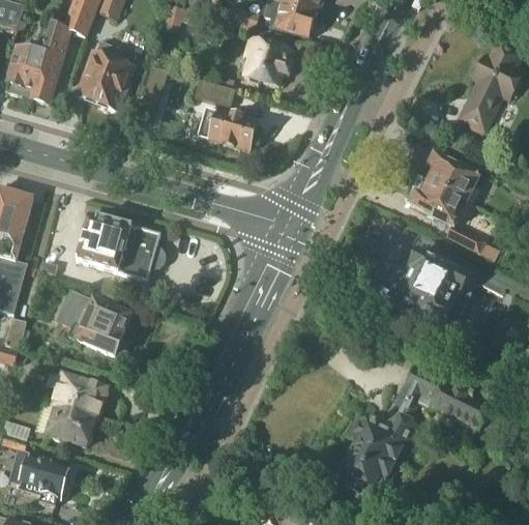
[(0,0),(0,23),(17,29),(26,0),(0,0)]
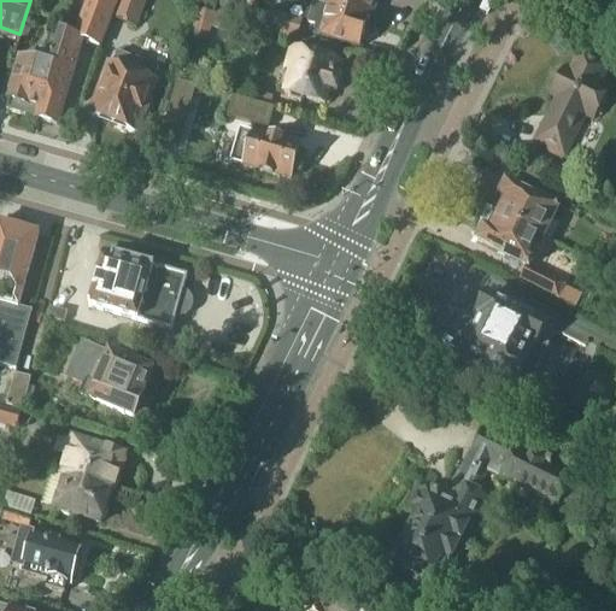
[(50,63),(51,63),(36,116),(57,122),(81,37),(99,46),(111,16),(116,0),(84,0),(76,25),(63,21),(59,30),(53,50),(50,63)]
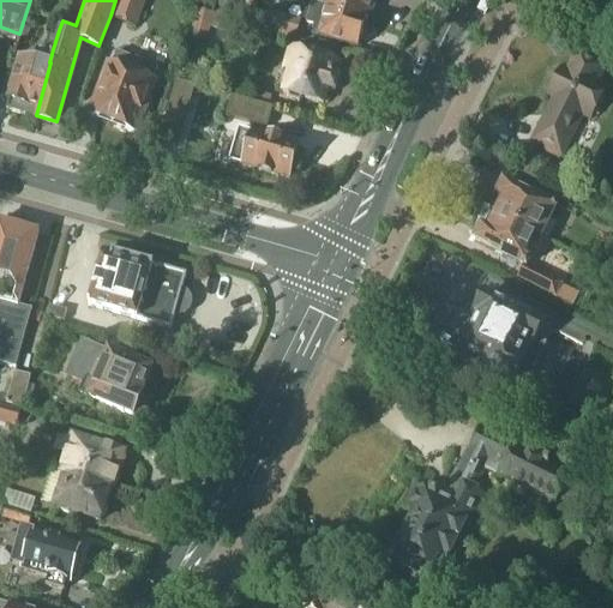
[(115,0),(110,16),(134,24),(143,0),(115,0)]
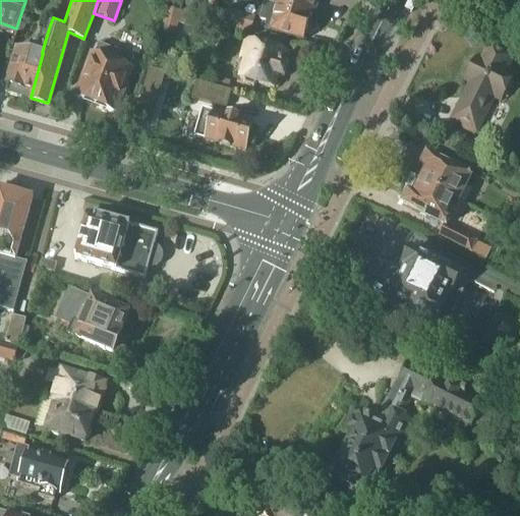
[(265,19),(263,27),(303,39),(307,27),(310,26),(312,19),(310,17),(310,15),(263,1),(258,0),(254,15),(258,16),(257,18),(265,19)]
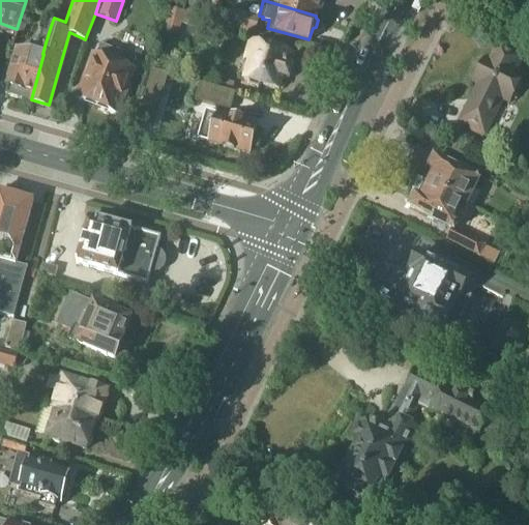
[(268,0),(267,1),(316,16),(317,13),(318,13),(318,12),(319,12),(323,1),(321,1),(321,0),(268,0)]
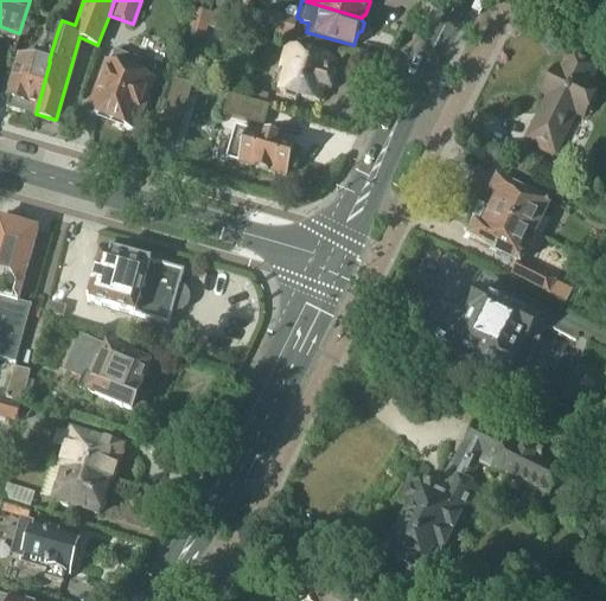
[(210,11),(192,6),(185,36),(203,40),(208,26),(230,32),(234,16),(210,10),(210,11)]
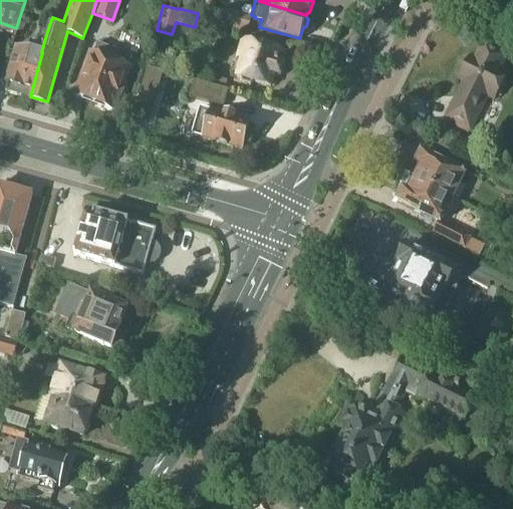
[(225,24),(243,28),(246,18),(227,13),(225,24)]
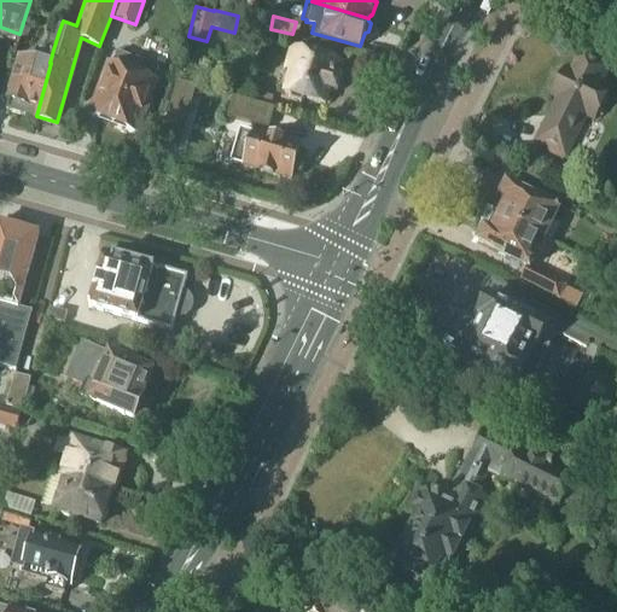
[(306,97),(319,102),(320,100),(325,102),(330,88),(337,89),(341,75),(339,75),(342,60),(290,45),(284,65),(287,66),(280,91),(290,93),(291,98),(301,100),(306,97)]
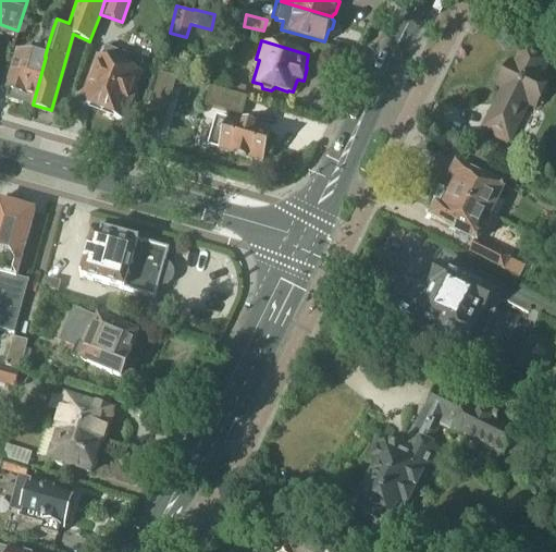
[(46,57),(45,57),(48,45),(35,41),(32,52),(17,49),(5,89),(7,89),(4,97),(29,105),(33,105),(46,57)]
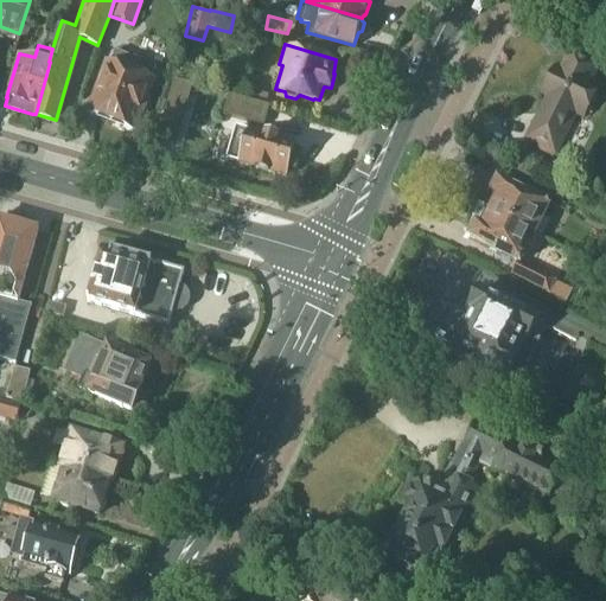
[(541,88),(547,90),(524,136),(553,151),(573,109),(581,113),(597,83),(588,78),(598,61),(569,46),(559,68),(553,65),(541,88)]
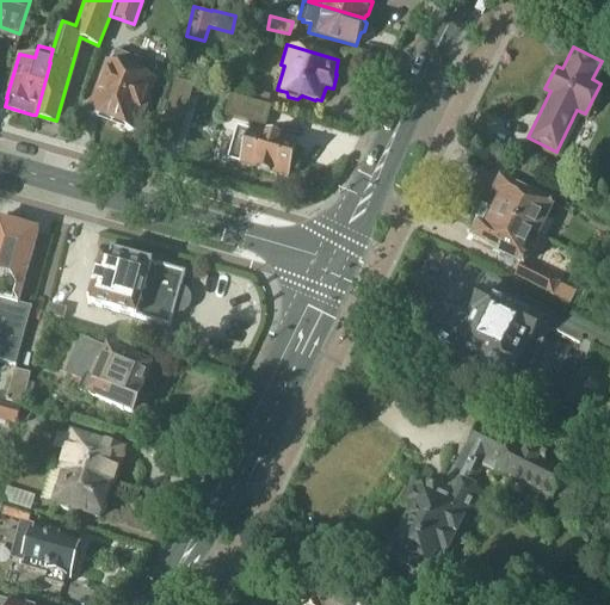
[(115,48),(110,60),(92,110),(134,125),(156,63),(115,48)]
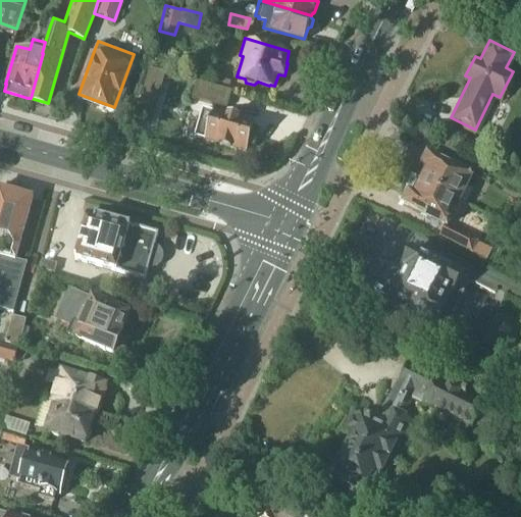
[(148,65),(138,102),(154,106),(163,69),(148,65)]
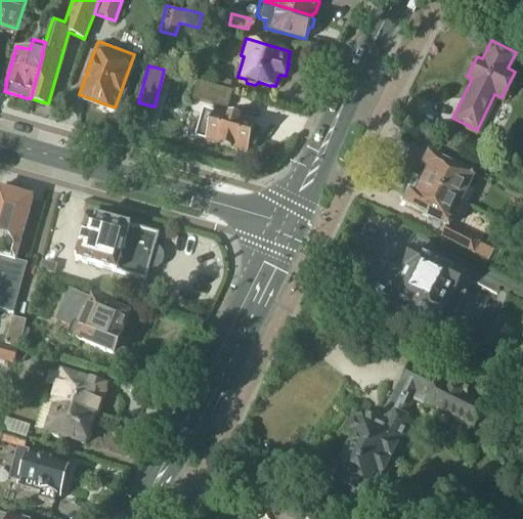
[(201,81),(195,97),(227,106),(231,90),(201,81)]
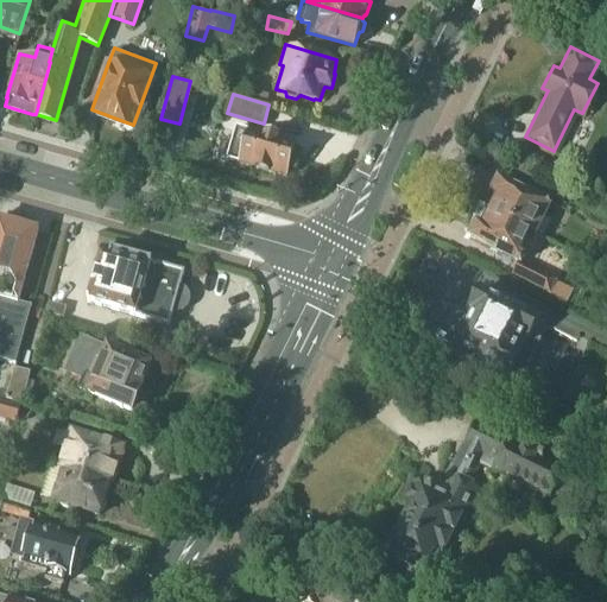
[(219,154),(285,173),(288,166),(291,168),(296,168),(299,154),(296,151),(292,150),(295,143),(283,139),(284,138),(255,130),(255,131),(248,130),(250,124),(225,112),(219,133),(223,134),(219,154)]
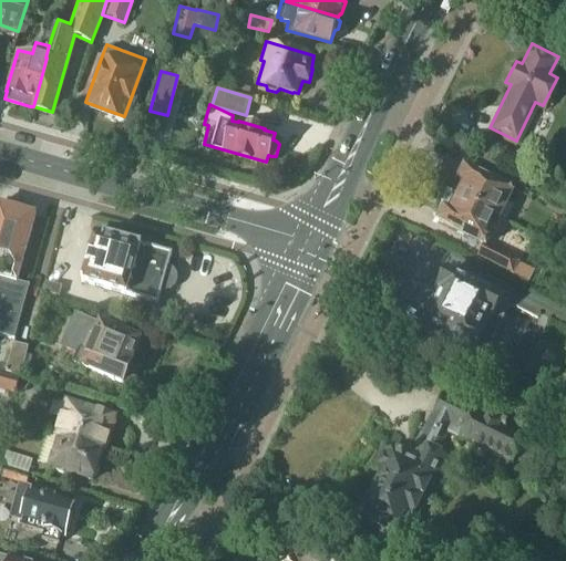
[(458,175),(462,177),(454,194),(489,211),(503,183),(490,176),(489,177),(463,164),(458,175)]
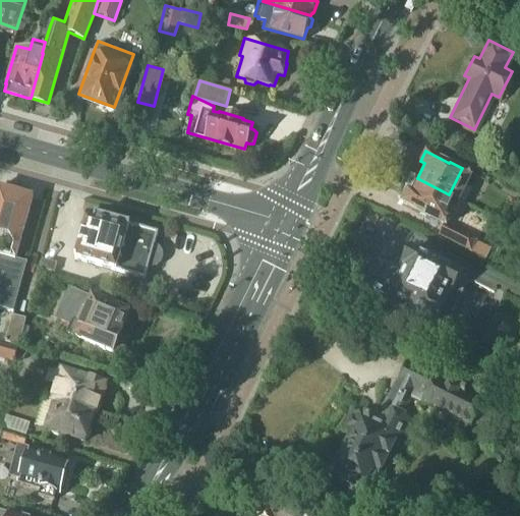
[(400,201),(424,213),(423,214),(436,220),(449,194),(417,178),(410,191),(406,188),(400,201)]
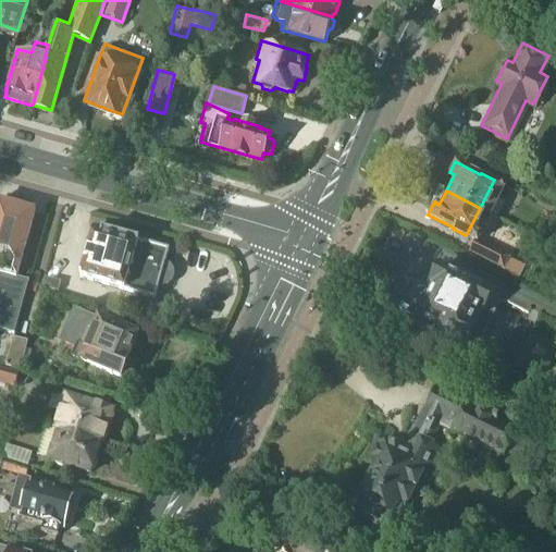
[(0,328),(13,333),(28,278),(15,274),(34,209),(0,199),(0,328)]
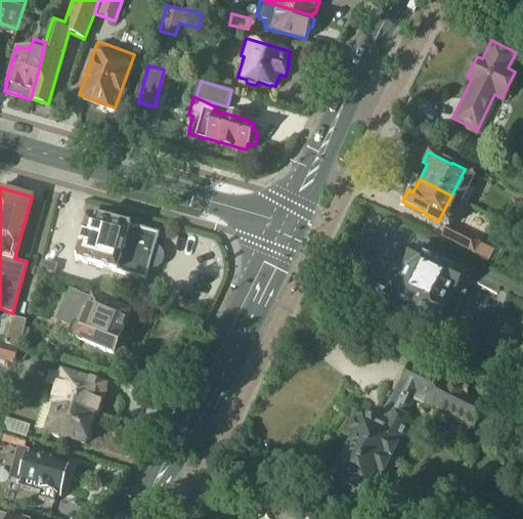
[(158,234),(89,215),(77,259),(145,279),(148,267),(154,268),(159,266),(162,262),(163,257),(162,253),(160,248),(155,246),(158,234)]
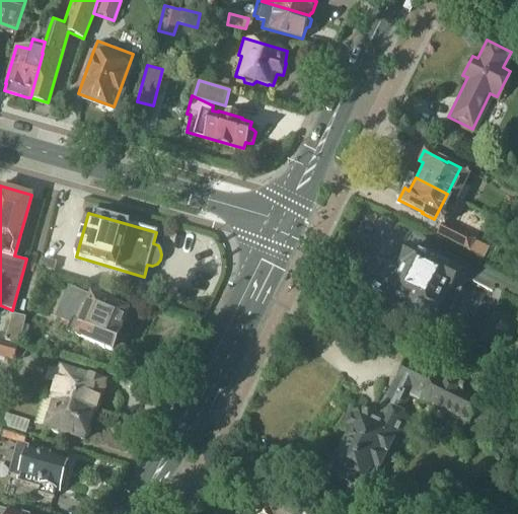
[(442,220),(436,232),(468,248),(474,235),(442,220)]
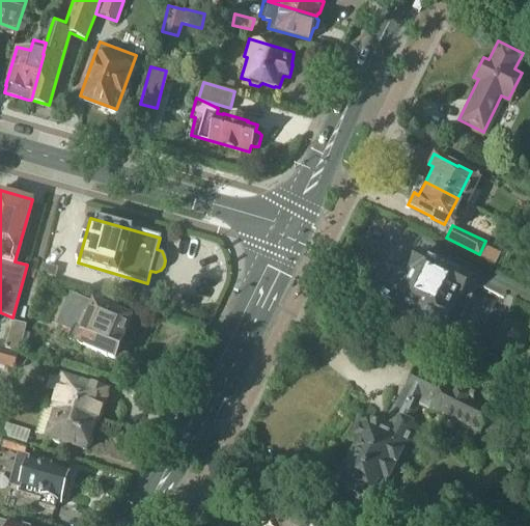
[(412,269),(406,266),(395,285),(401,288),(393,305),(444,330),(452,314),(459,317),(452,333),(453,334),(478,283),(477,282),(470,298),(463,294),(470,277),(420,252),(412,269)]
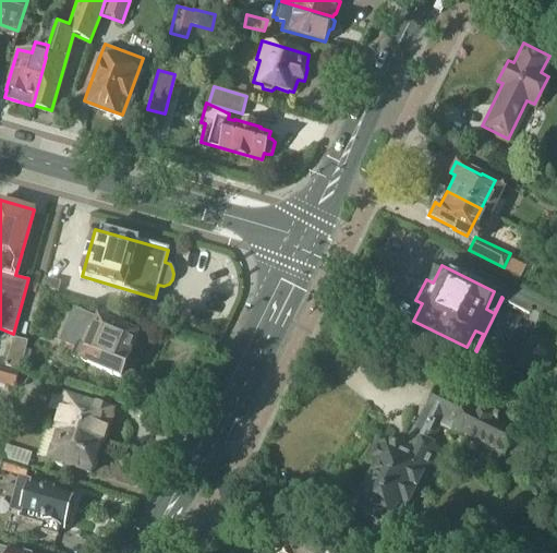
[(48,276),(46,286),(60,290),(62,280),(48,276)]
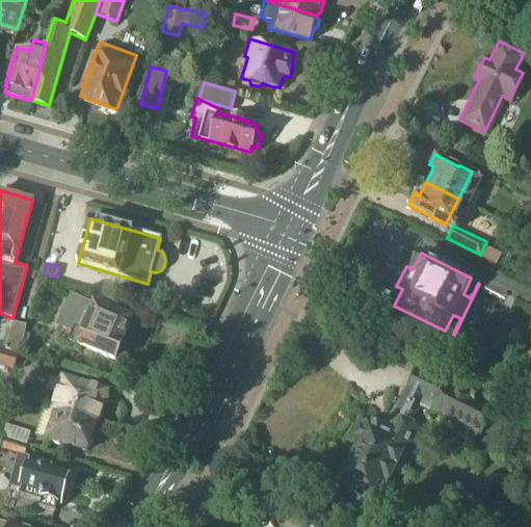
[(74,342),(114,360),(115,359),(125,362),(132,344),(122,340),(131,318),(129,317),(131,313),(116,307),(114,312),(91,301),(70,292),(56,324),(60,326),(56,335),(67,339),(74,342)]
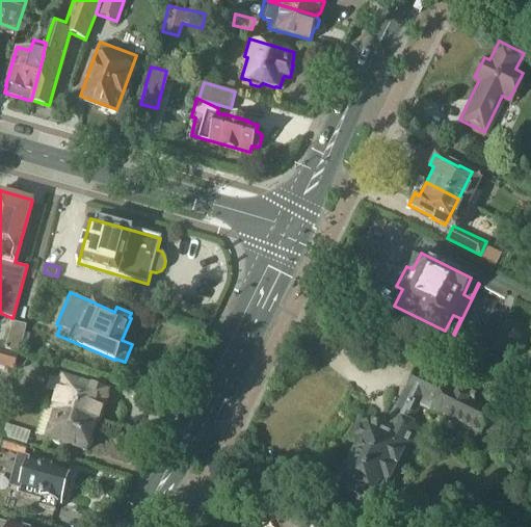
[(26,322),(11,318),(3,347),(4,347),(18,351),(26,322)]
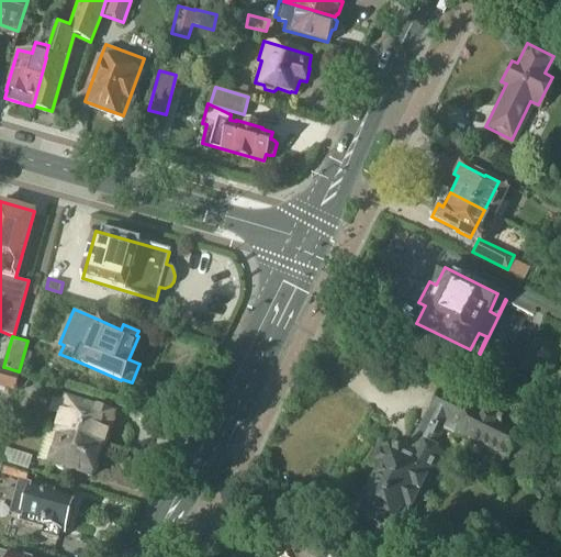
[(0,383),(14,388),(18,371),(0,367),(0,383)]
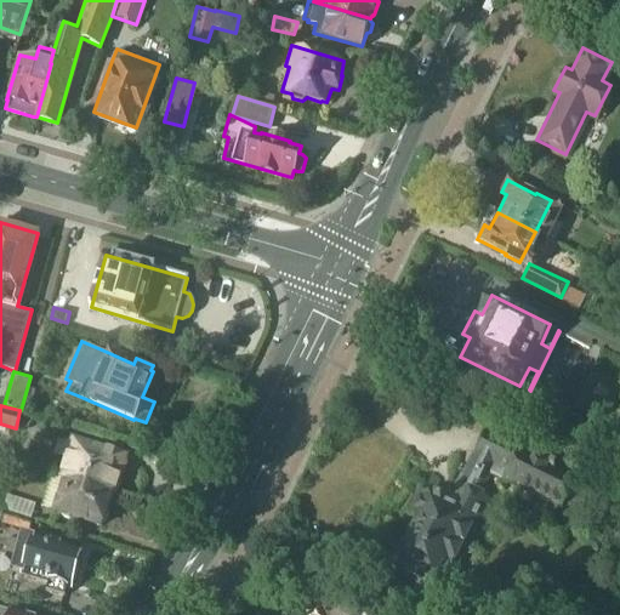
[(426,581),(426,582),(424,590),(444,598),(459,569),(456,568),(490,499),(489,497),(491,493),(483,488),(490,473),(502,479),(561,508),(575,477),(519,449),(521,446),(485,428),(450,502),(436,495),(434,497),(420,491),(419,494),(414,496),(409,507),(410,511),(409,514),(417,518),(405,544),(400,546),(394,557),(396,559),(399,562),(397,568),(426,581)]
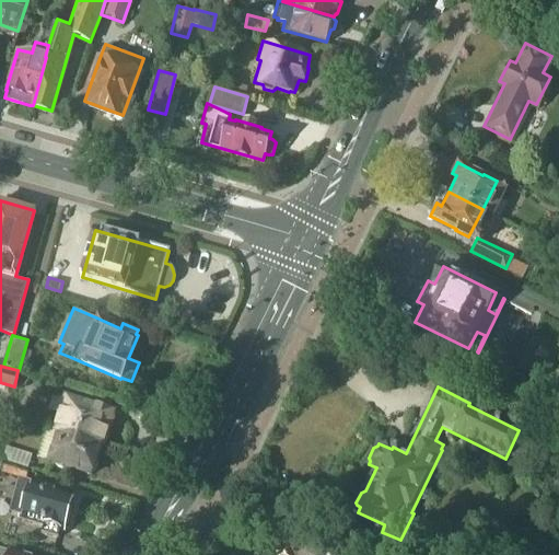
[(47,408),(57,412),(51,429),(102,444),(109,423),(111,421),(112,417),(111,416),(113,411),(62,394),(61,396),(51,394),(47,408)]
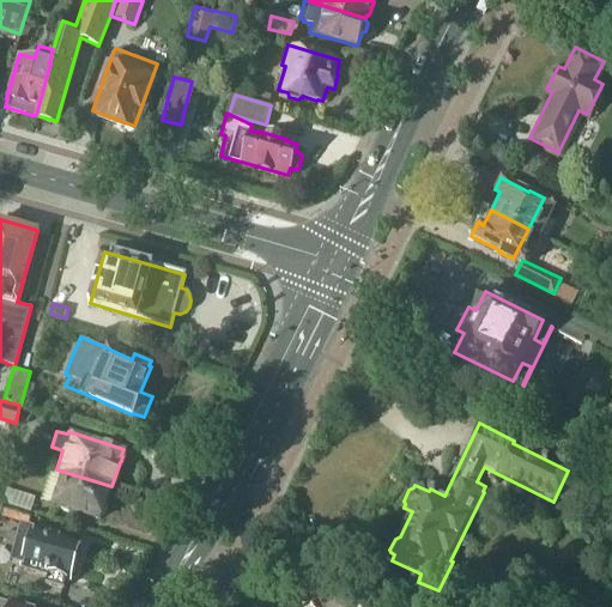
[(59,471),(49,501),(100,517),(109,486),(111,487),(111,486),(56,469),(59,471)]
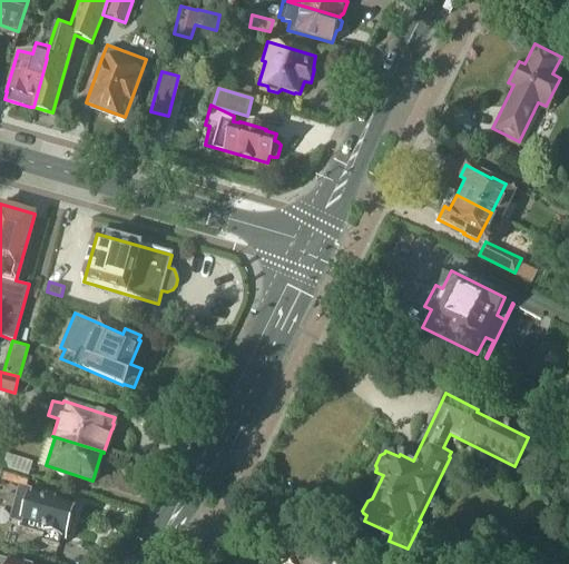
[(0,465),(2,466),(1,468),(28,476),(29,474),(28,474),(31,458),(0,448),(0,465)]
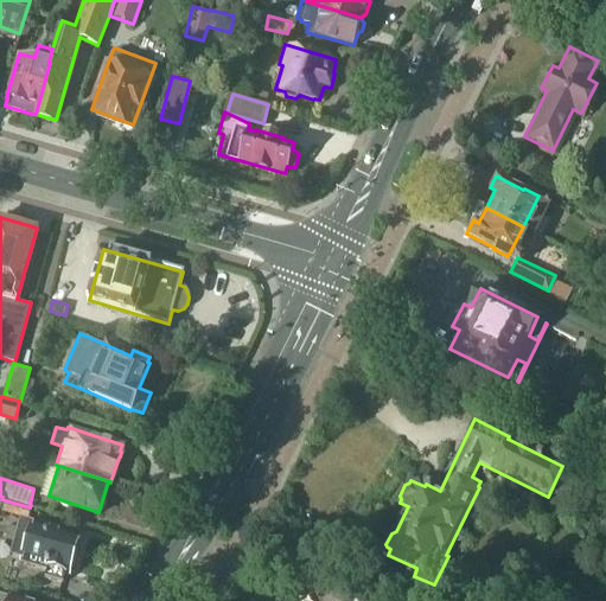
[(30,507),(1,499),(0,503),(0,509),(27,517),(30,507)]
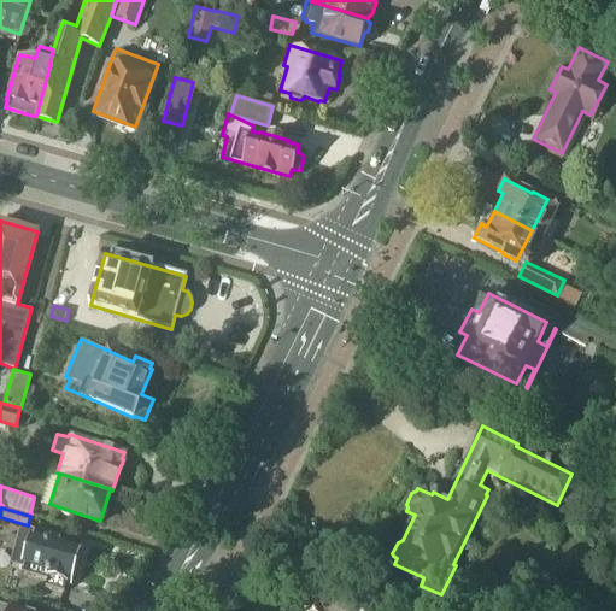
[(10,568),(46,577),(45,585),(63,589),(65,583),(69,585),(82,539),(34,526),(31,532),(21,528),(10,568)]
